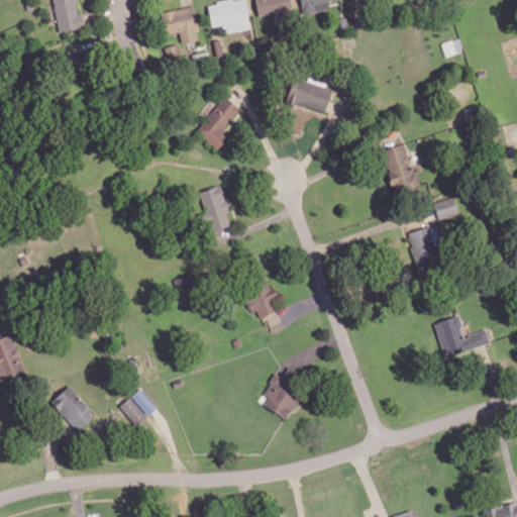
[(53,0),(59,31),(84,26),(81,12),(78,12),(75,0),(53,0)]
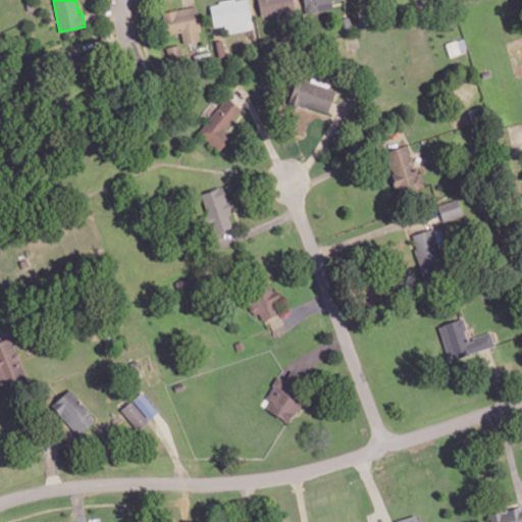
[(294,13),(293,0),(257,0),(260,16),(294,13)]
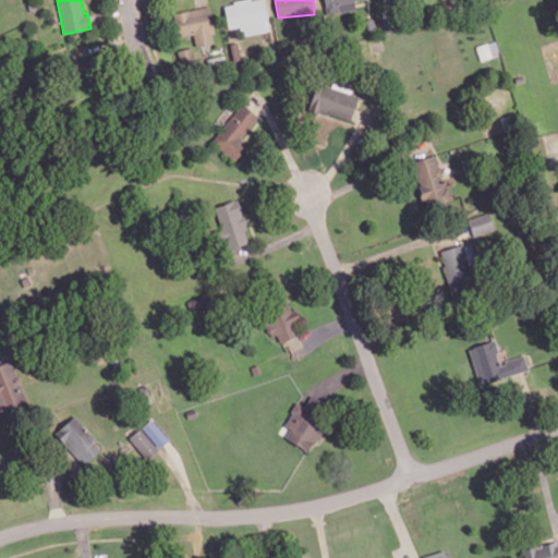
[(324,0),(325,9),(355,4),(354,0),(324,0)]
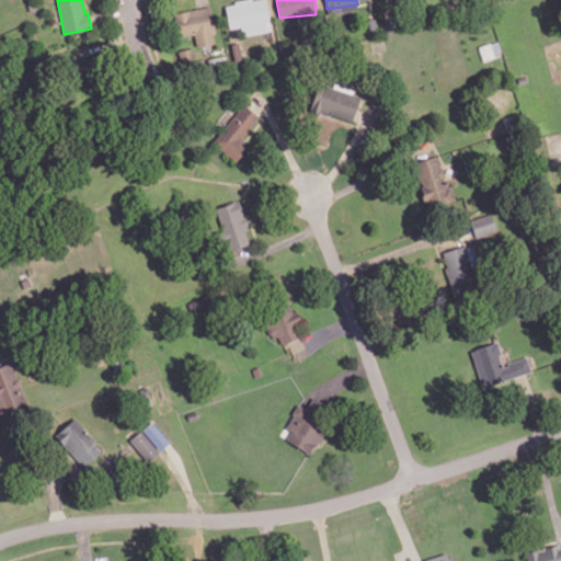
[(176,36),(195,34),(196,46),(215,44),(212,7),(174,11),(176,36)]
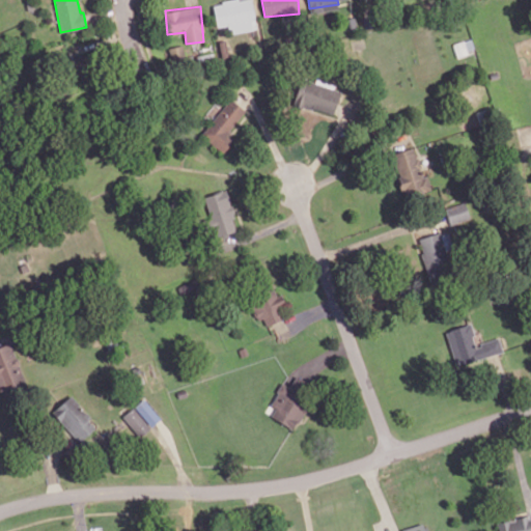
[(333,115),(340,92),(301,80),(294,103),(333,115)]
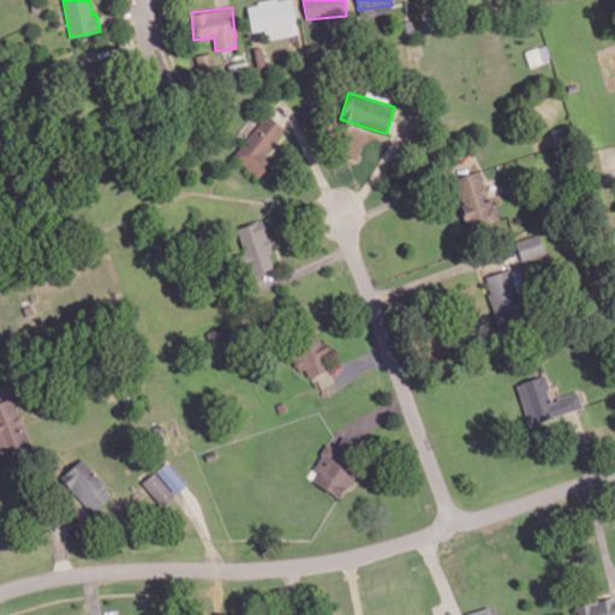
[(258,177),(269,161),(264,157),(286,129),(266,114),(233,157),(258,177)]
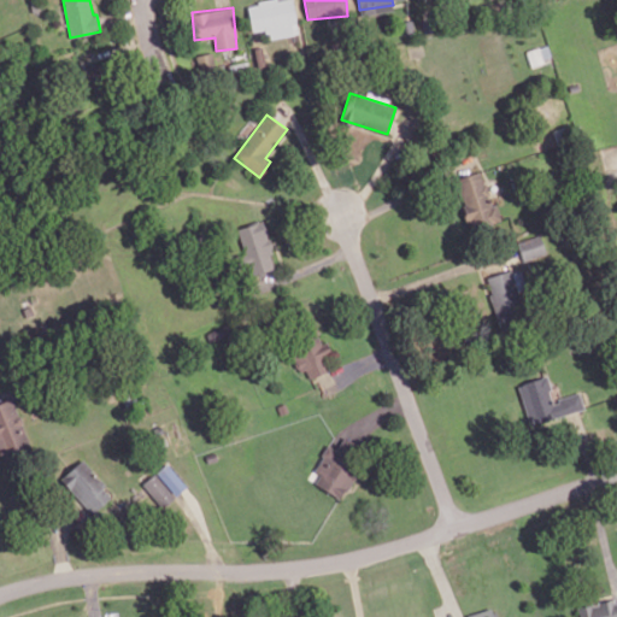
[(500,217),(495,198),(488,199),(482,171),(456,176),(465,224),(500,217)]
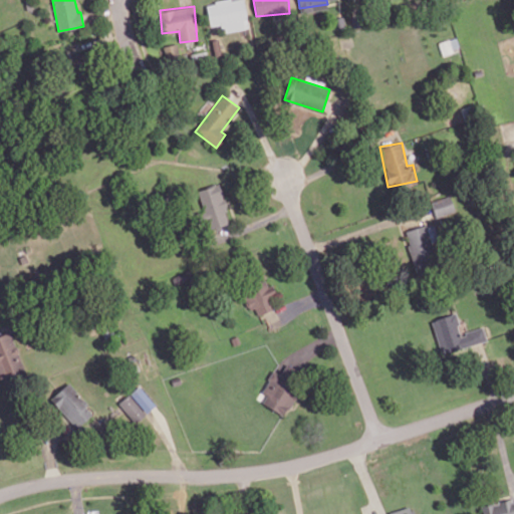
[(231,222),(216,183),(196,190),(211,230),(231,222)]
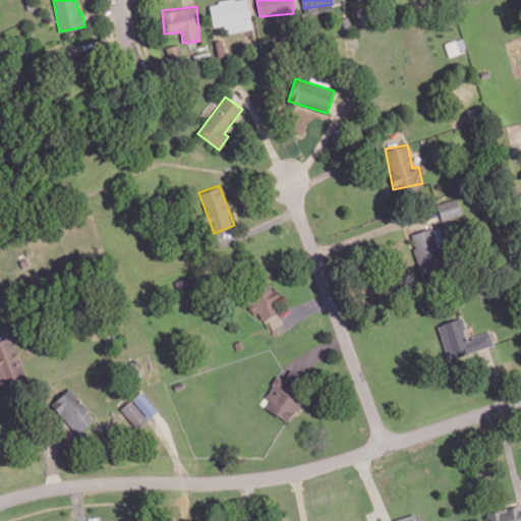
[(438,204),(442,220),(460,215),(457,198),(447,201),(448,201),(438,204)]
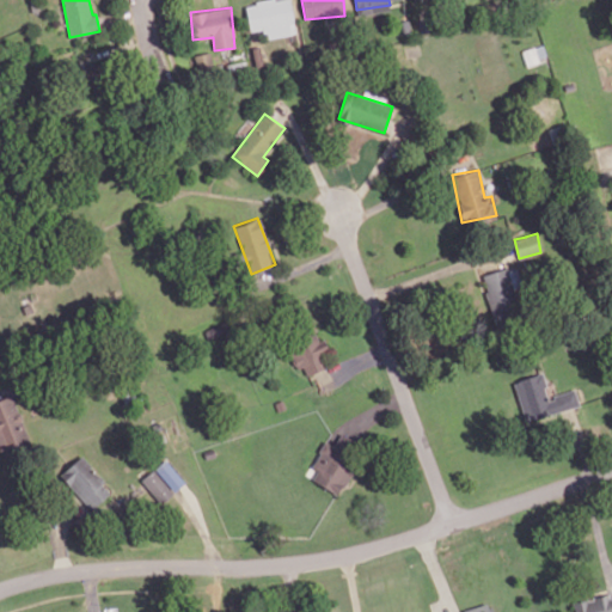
[(491,313),(514,310),(507,267),(484,270),(491,313)]
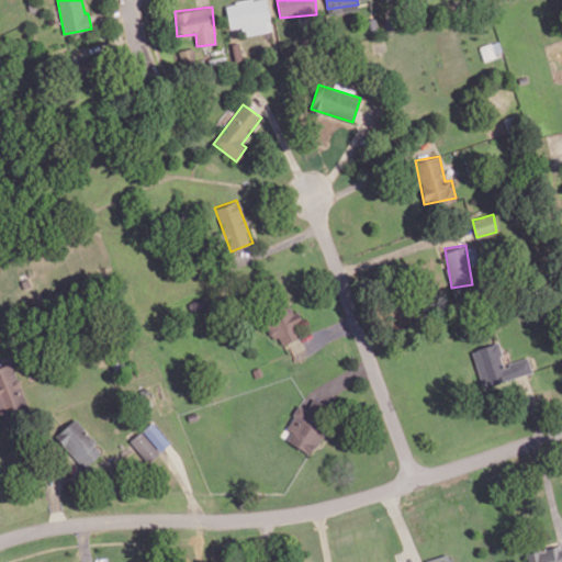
[(279,346),(300,337),(294,324),(302,321),(299,312),(292,314),(290,307),(267,316),(279,346)]
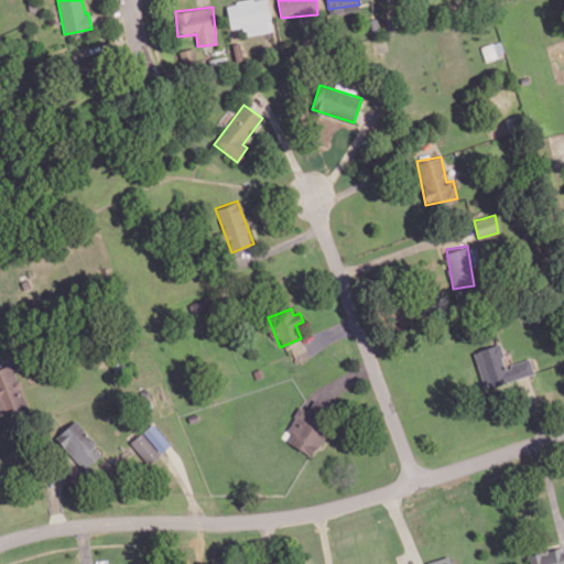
[(474,350),(484,388),(534,373),(530,359),(506,366),(499,344),(474,350)]
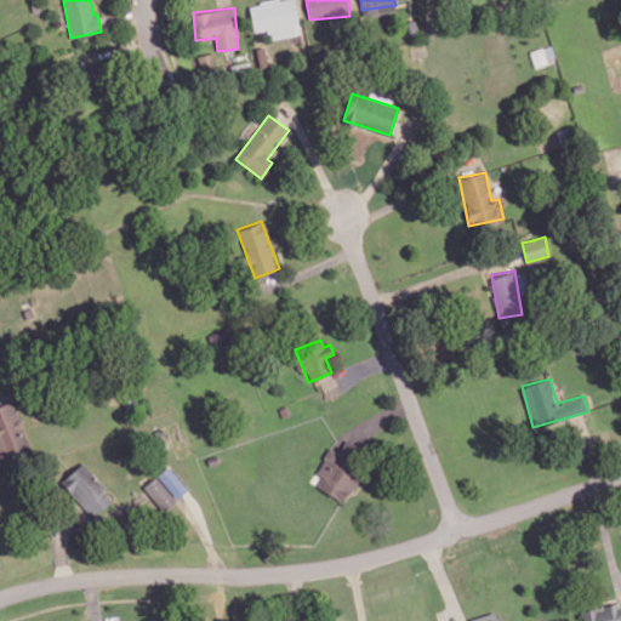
[(0,457),(28,450),(15,399),(0,402),(0,457)]
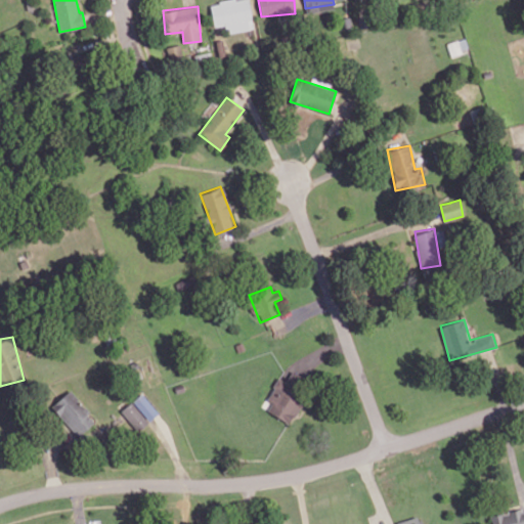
[(273,403),(268,410),(290,424),(303,402),(277,386),(268,400),(273,403)]
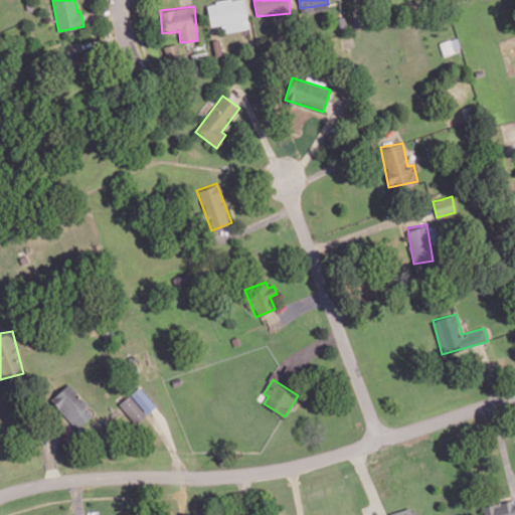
[(95,412),(67,384),(50,400),(77,428),(95,412)]
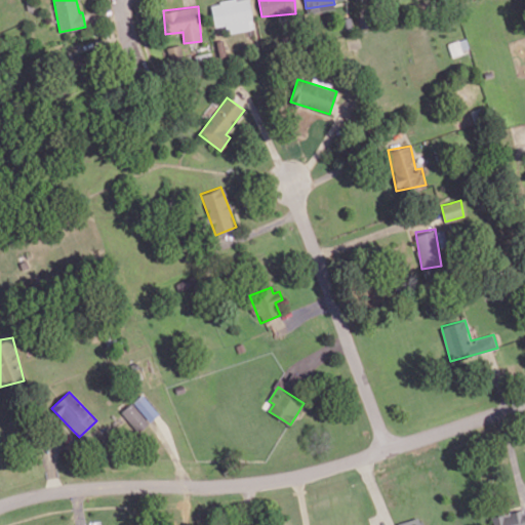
[(149,421),(159,414),(143,394),(132,401),(149,421)]
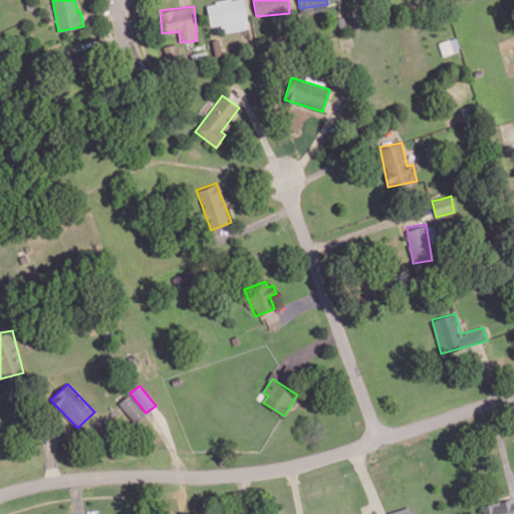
[(145,415),(127,395),(118,403),(136,423),(145,415)]
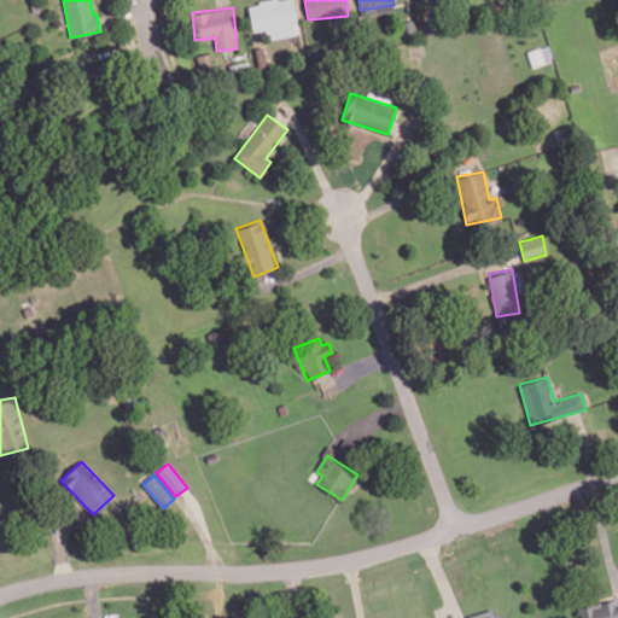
[(617,617),(617,602),(616,604),(616,600),(579,607),(581,617),(617,617)]
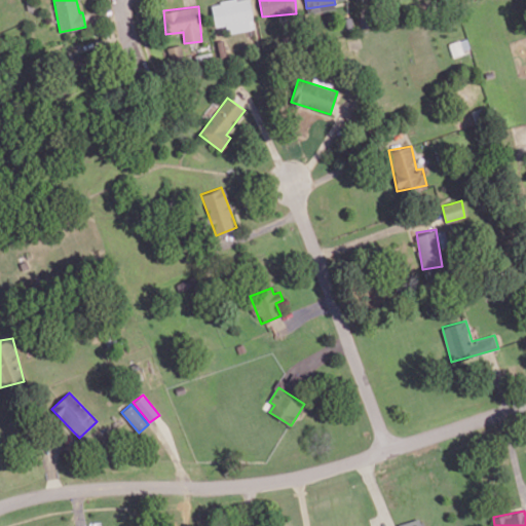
[(422,525),(420,517),(397,525),(422,525)]
